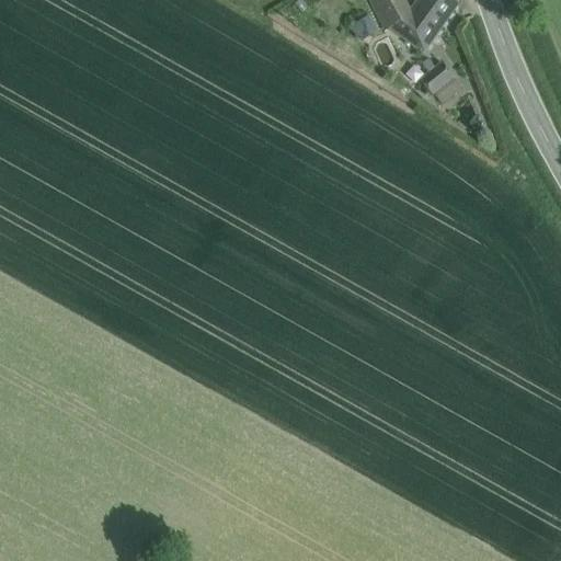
[(411,12),(404,0),(369,0),(386,32),(392,27),(411,12)]
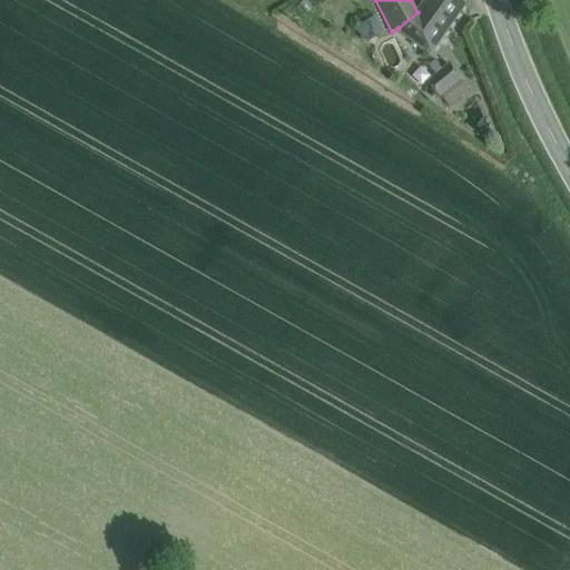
[(462,0),(426,0),(418,12),(399,28),(409,37),(430,55),(465,3),(462,0)]
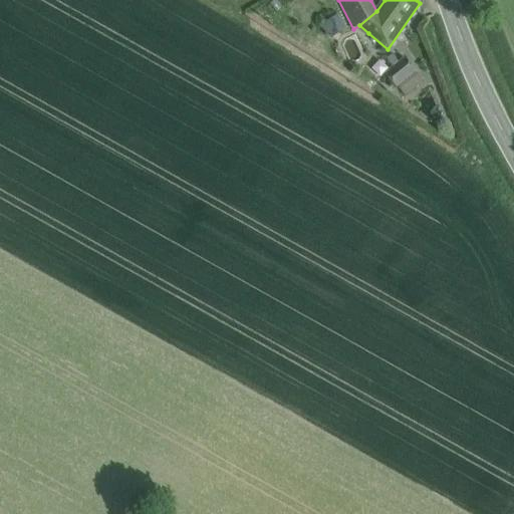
[(324,22),(330,37),(348,30),(341,14),(324,22)]
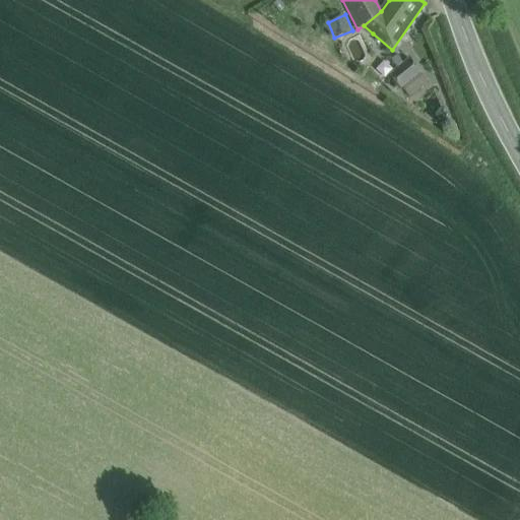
[(411,59),(391,75),(400,86),(419,71),(411,59)]
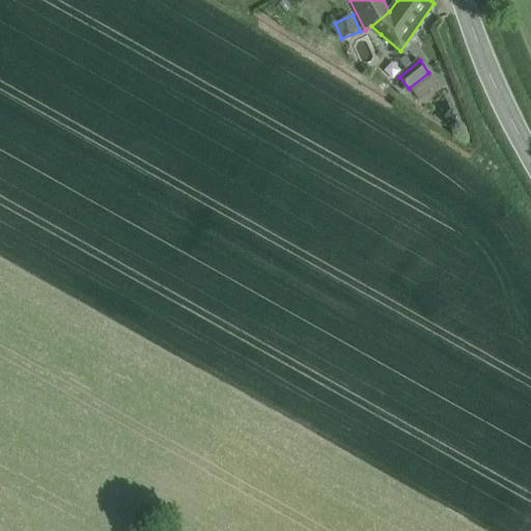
[(428,73),(409,88),(417,100),(438,84),(428,73)]
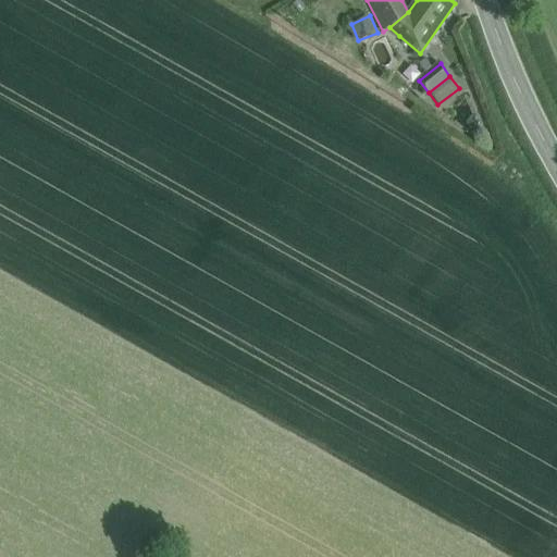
All buildings are outlined.
